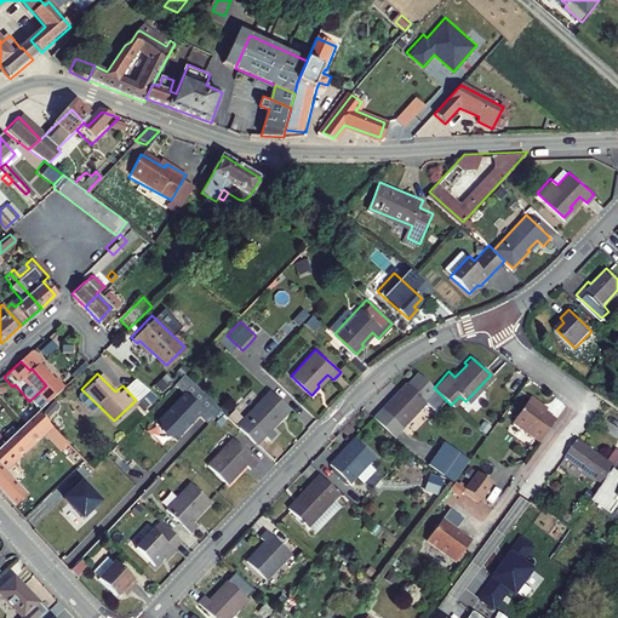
[(147,385),(133,375),(122,385),(135,399),(147,385)]
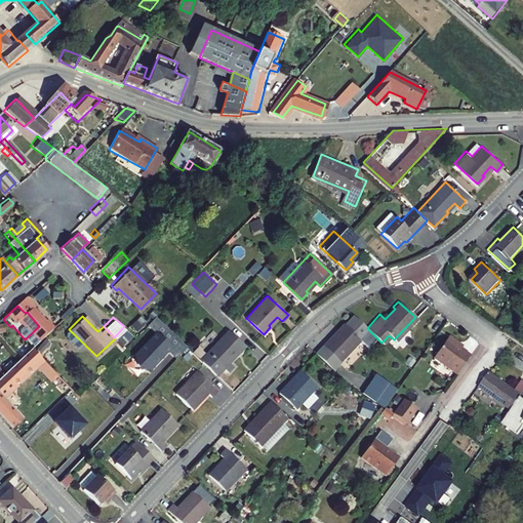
[(178,359),(189,347),(159,320),(152,328),(159,335),(141,356),(138,367),(144,371),(155,369),(170,352),(178,359)]
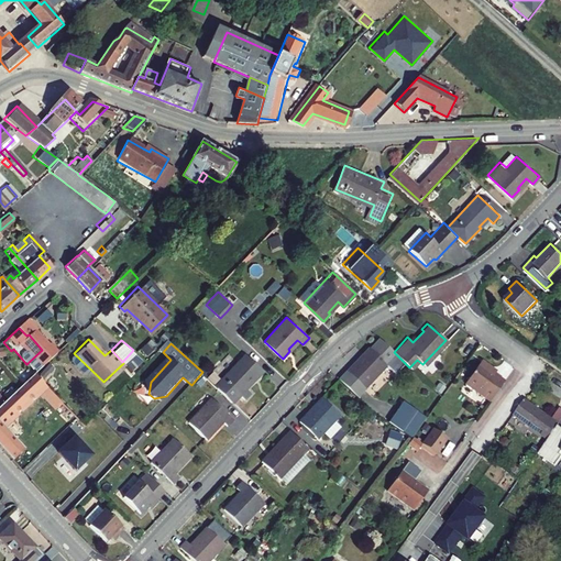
[(345,371),(364,388),(386,365),(367,348),(360,354),(362,356),(353,366),(351,364),(345,371)]
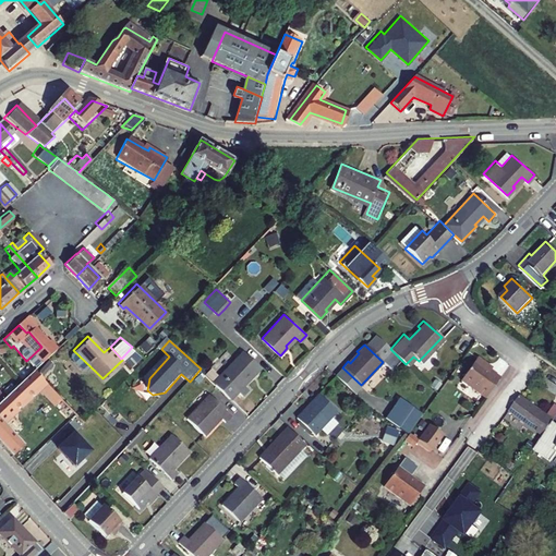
[(221,374),(243,395),(250,388),(243,383),(254,372),(256,373),(262,367),(243,349),(221,374)]
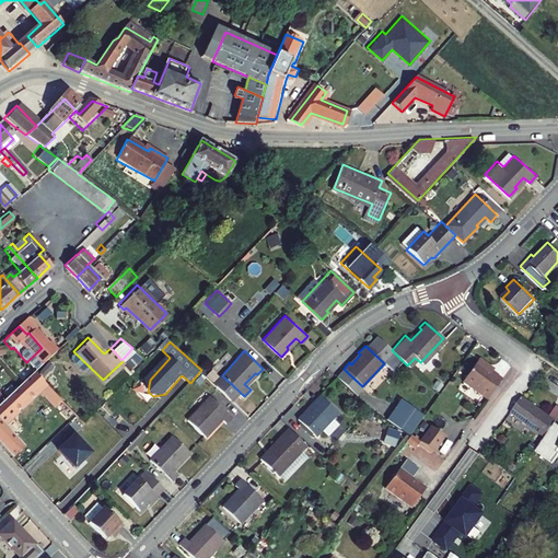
[(462,380),(487,397),(501,378),(491,370),(487,367),(489,364),(479,357),(462,380)]
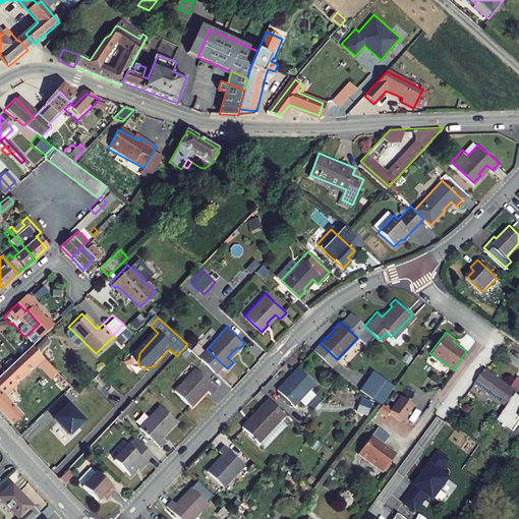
[(0,413),(11,426),(22,416),(3,396),(36,365),(48,377),(55,369),(31,346),(21,356),(0,377),(0,413)]
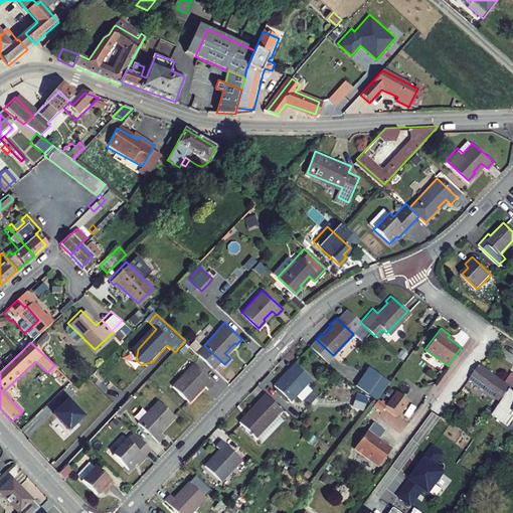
[(174,385),(192,401),(197,395),(195,393),(204,383),(209,388),(215,382),(195,363),(174,385)]
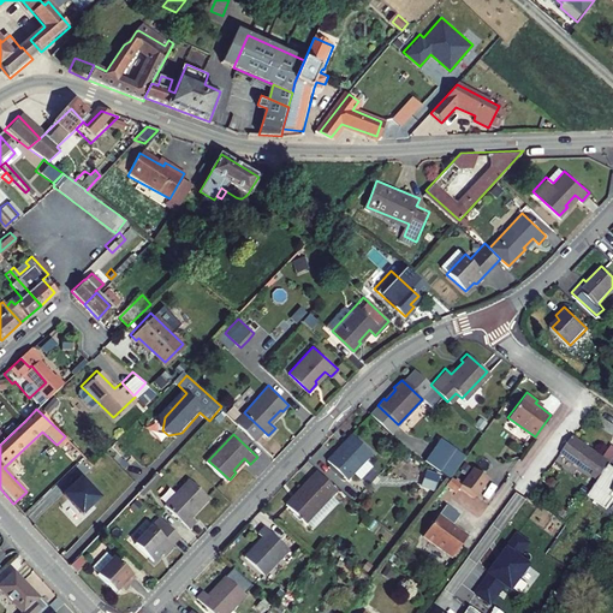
[(327,460),(347,481),(372,454),(351,434),(344,442),(345,445),(335,456),(333,453),(327,460)]
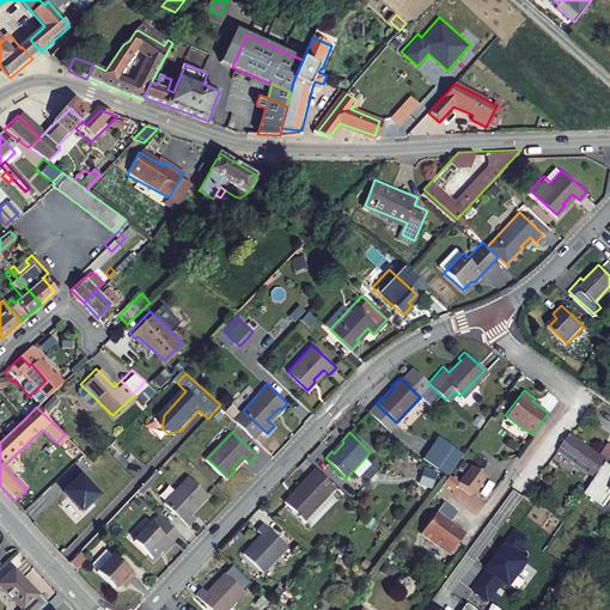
[(556,452),(593,479),(607,462),(599,456),(584,445),(579,441),(569,435),(556,452)]
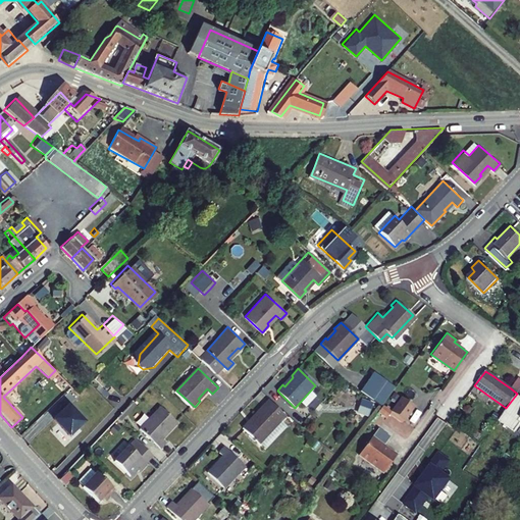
[(519,380),(518,379),(511,388),(517,394),(517,393),(519,390),(519,380)]
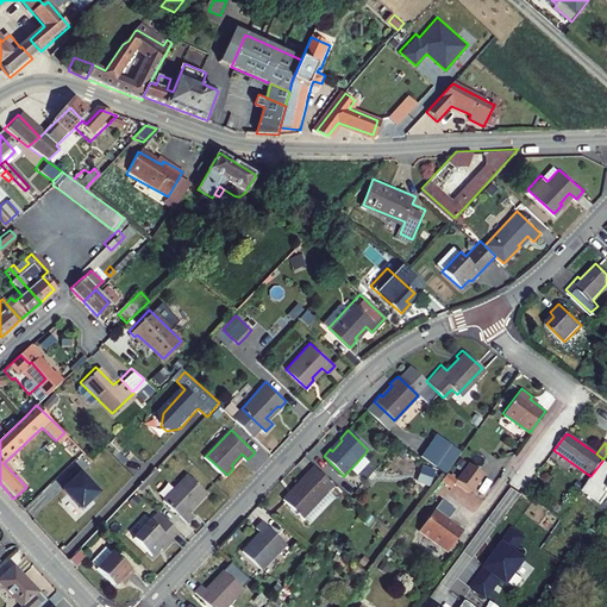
[(606,460),(604,458),(604,460),(590,476),(583,487),(601,500),(606,494),(606,460)]
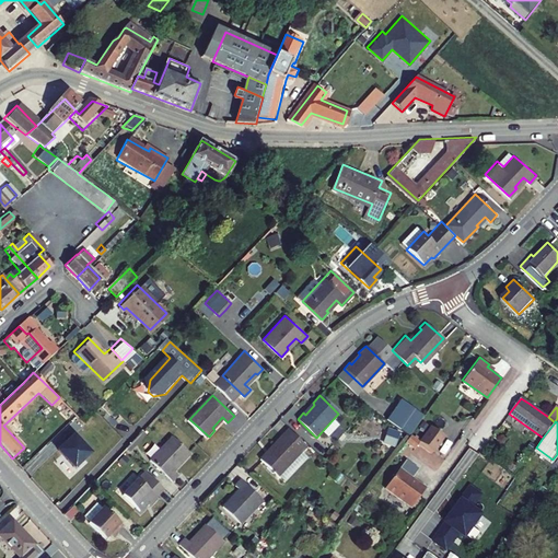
[(444,434),(431,425),(419,440),(432,450),(444,434)]
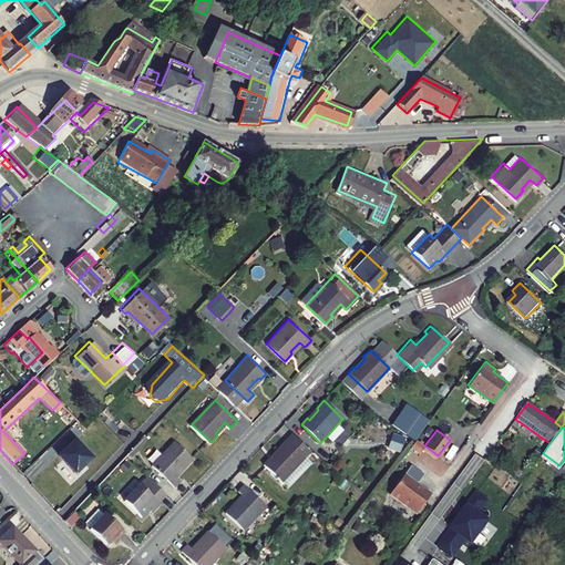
[(263,466),(281,484),(311,453),(293,434),(278,450),(279,451),(270,461),(268,460),(263,466)]
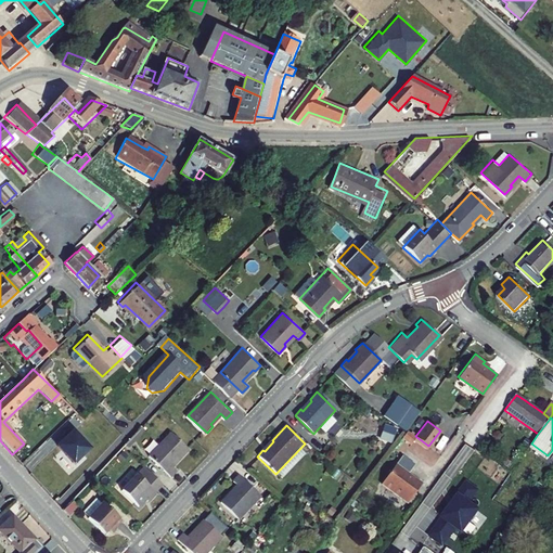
[(60,447),(78,465),(94,449),(77,431),(60,447)]
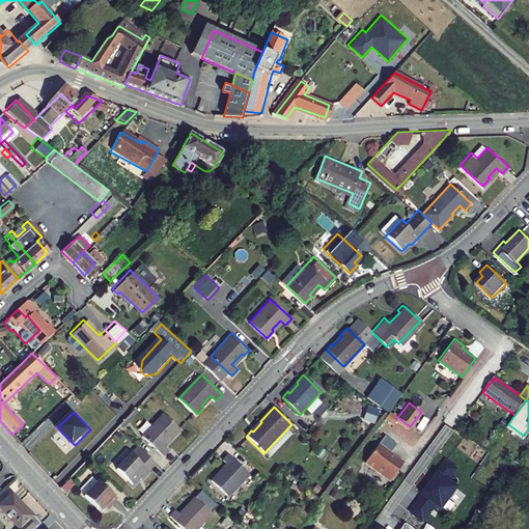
[(145,436),(166,455),(172,448),(167,444),(176,435),(178,436),(185,429),(167,413),(145,436)]
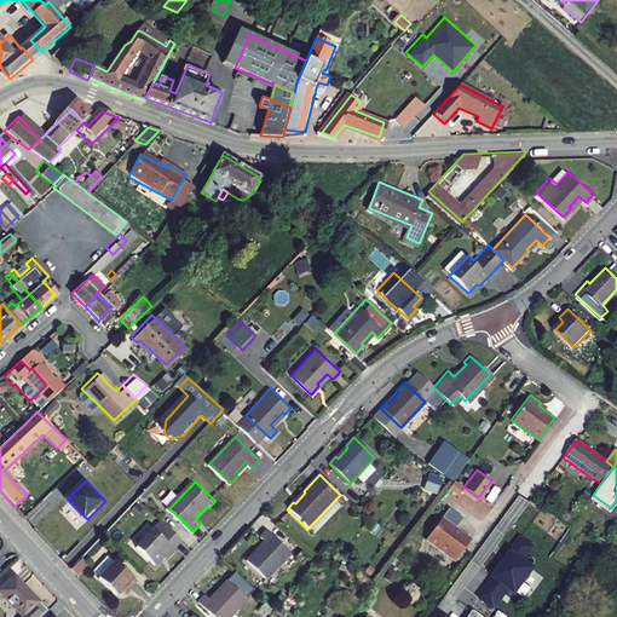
[(442,515),(442,514),(425,536),(454,559),(471,536),(455,525),(462,515),(449,506),(442,515)]
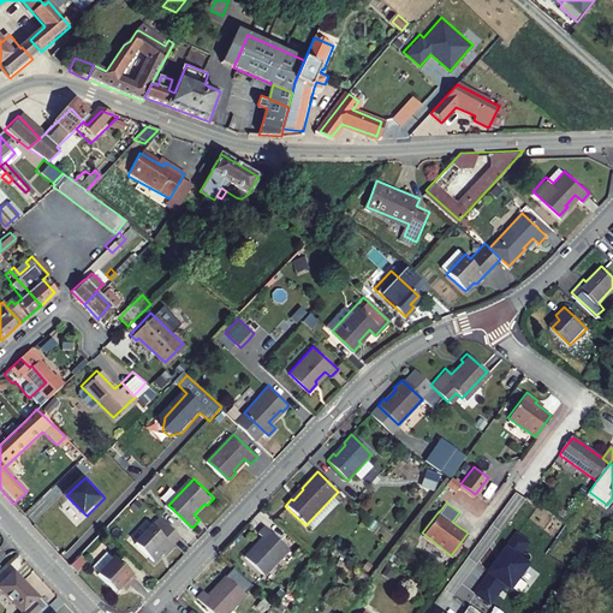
[(138,543),(156,560),(166,551),(170,554),(185,537),(162,517),(138,543)]
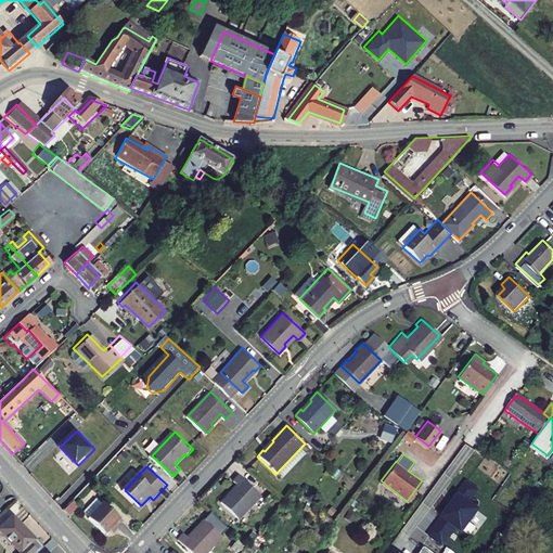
[(98,479),(98,478),(94,476),(63,509),(67,513),(68,511),(72,508),(77,502),(98,479)]
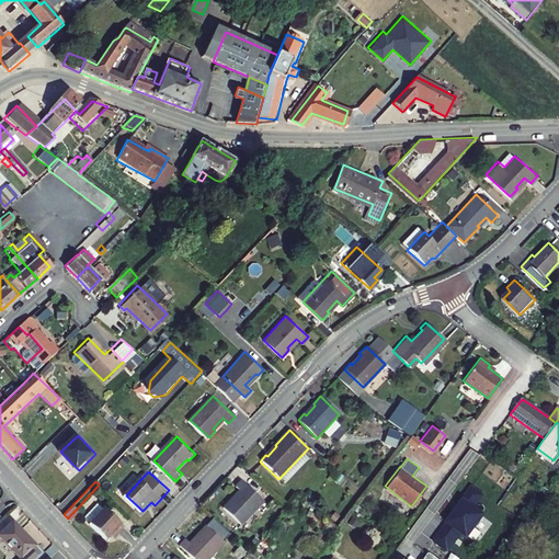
[(224,509),(242,526),(264,502),(242,481),(236,488),(241,492),(231,503),(230,502),(224,509)]
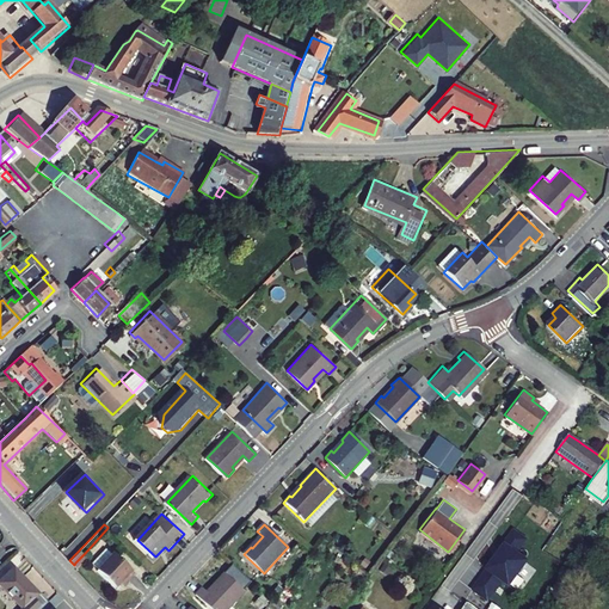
[(505,546),(473,589),(487,600),(502,580),(509,585),(527,561),(515,553),(526,540),(514,531),(504,545),(505,546)]
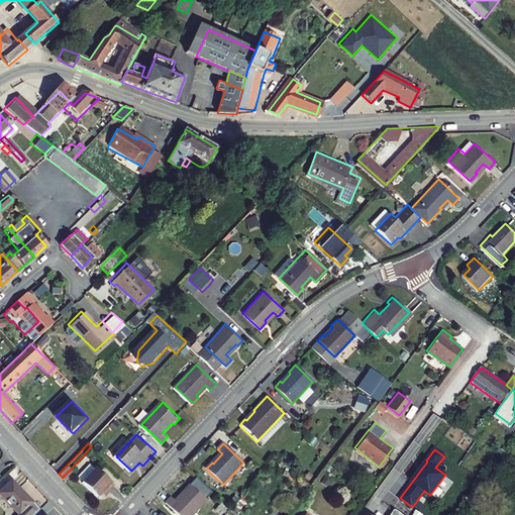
[(86,481),(98,469),(92,464),(80,476),(86,481)]
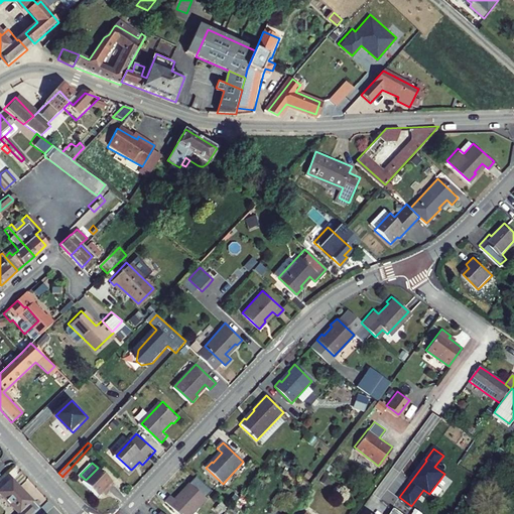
[(110,491),(117,484),(99,466),(98,468),(86,480),(85,481),(100,496),(107,488),(110,491)]
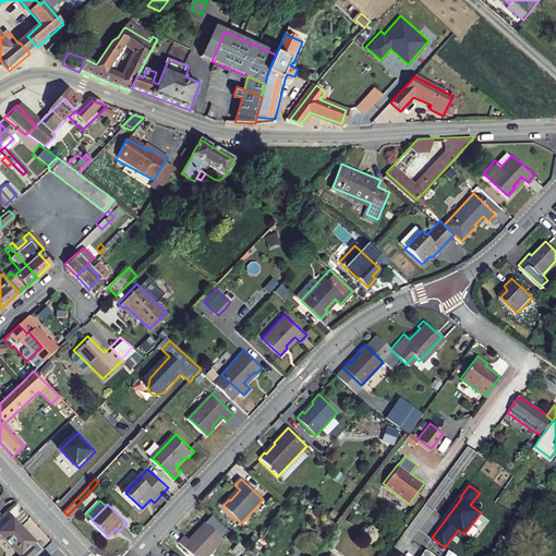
[(79,515),(83,510),(77,505),(72,510),(79,515)]
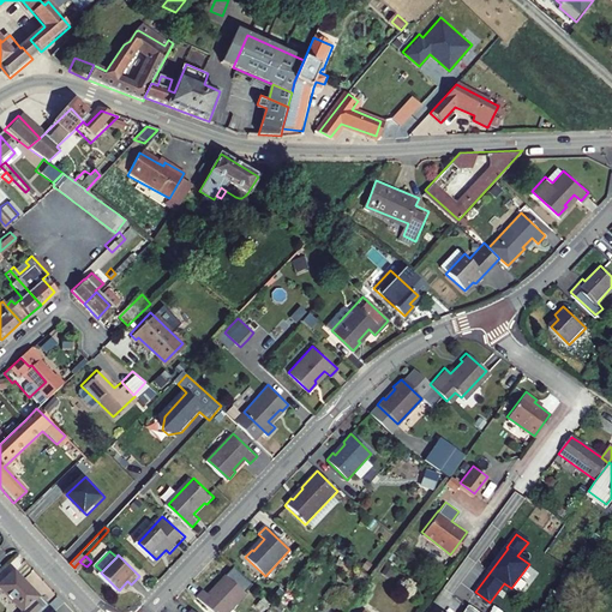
[(395,568),(388,563),(382,570),(389,575),(395,568)]
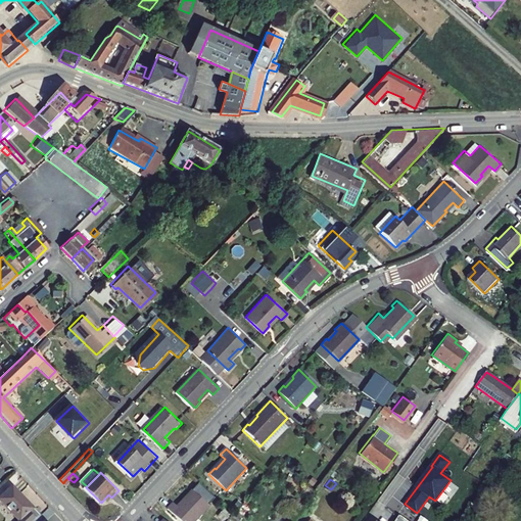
[(35,520),(41,515),(35,509),(14,486),(0,498),(0,500),(19,520),(35,520)]
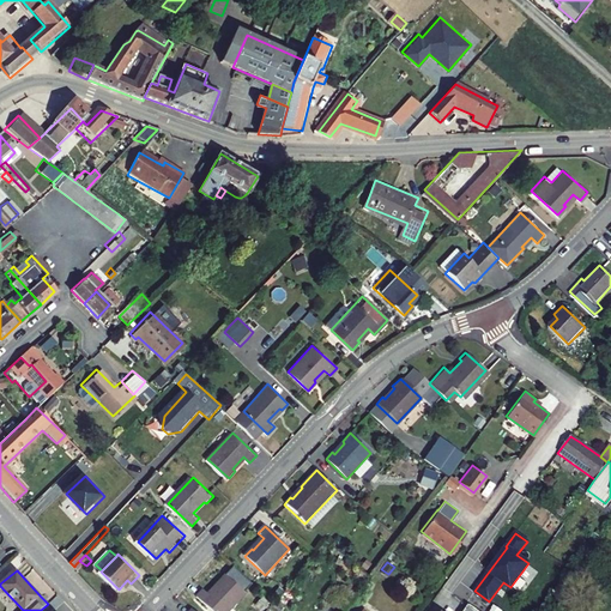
[(198,599),(211,610),(231,610),(247,596),(227,576),(219,584),(222,585),(211,597),(205,592),(198,599)]
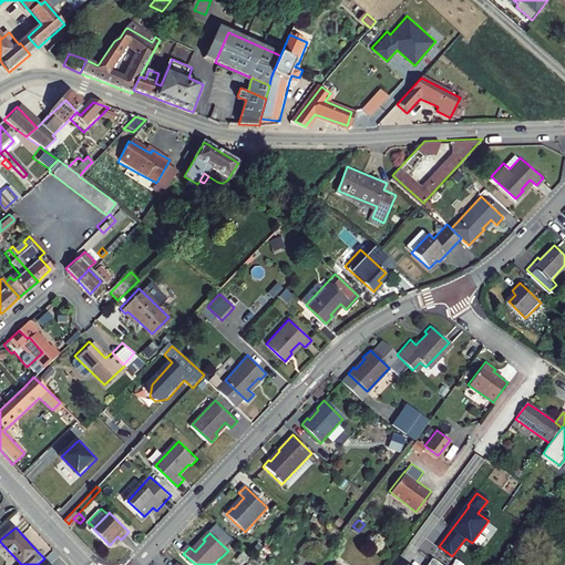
[(320,543),(309,558),(318,564),(322,564),(332,551),(320,543)]
